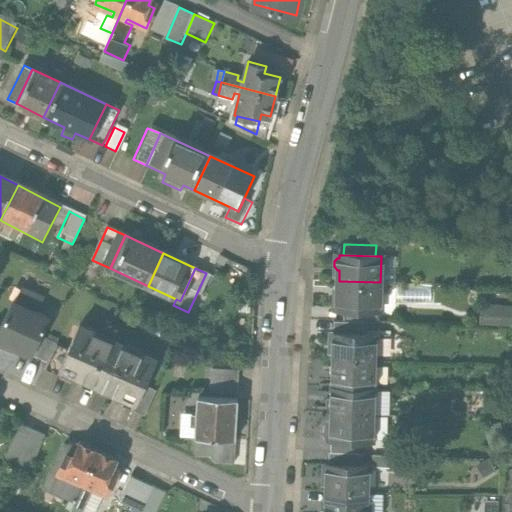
[(380,282),(339,281),(338,296),(336,296),(333,298),(332,304),(335,307),(337,307),(337,310),(343,310),(379,311),(380,282)]
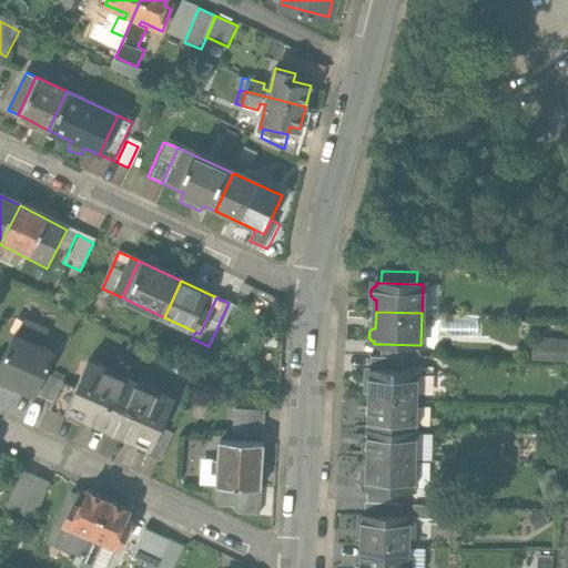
[(41,338),(18,327),(0,364),(0,383),(34,398),(52,359),(34,352),(41,338)]
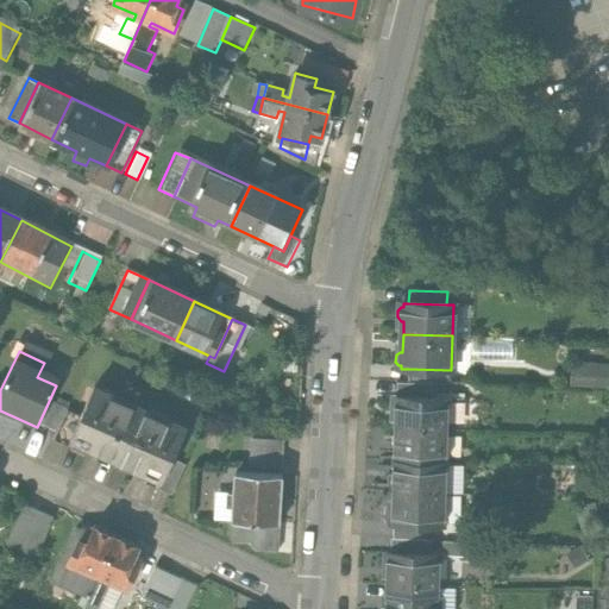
[(608,358),(572,358),(571,383),(608,384),(608,358)]
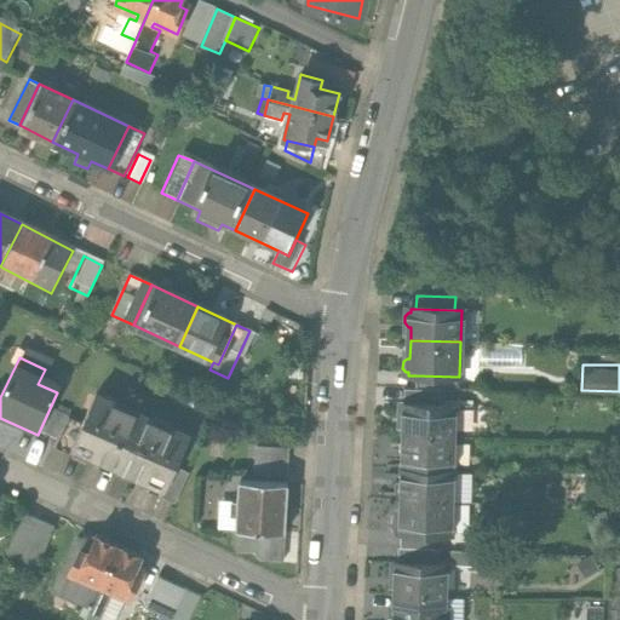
[(459,377),(415,375),(414,391),(442,391),(459,392),(459,377)]
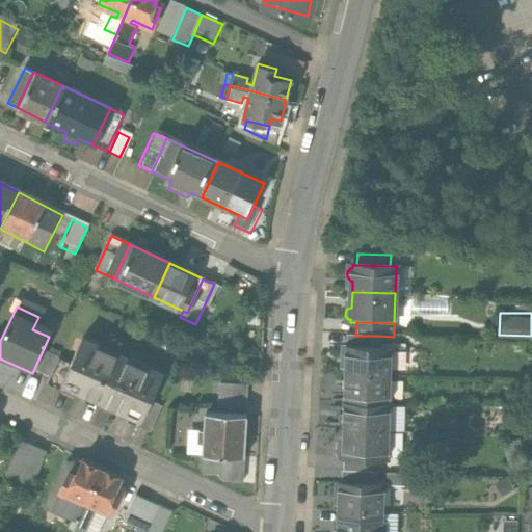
[(379,336),(355,336),(348,335),(347,346),(379,348),(379,336)]
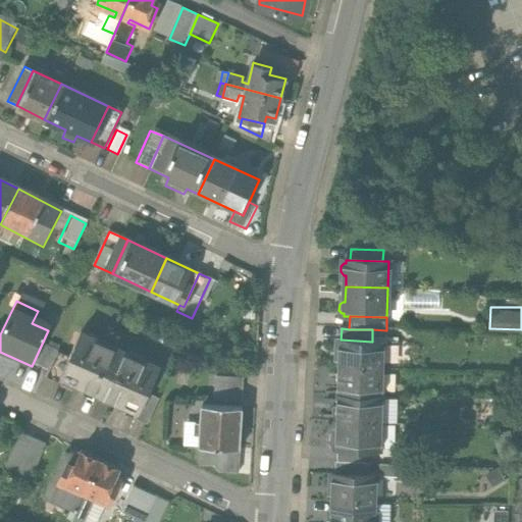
[(120,350),(82,332),(69,358),(61,377),(74,383),(100,395),(120,350)]
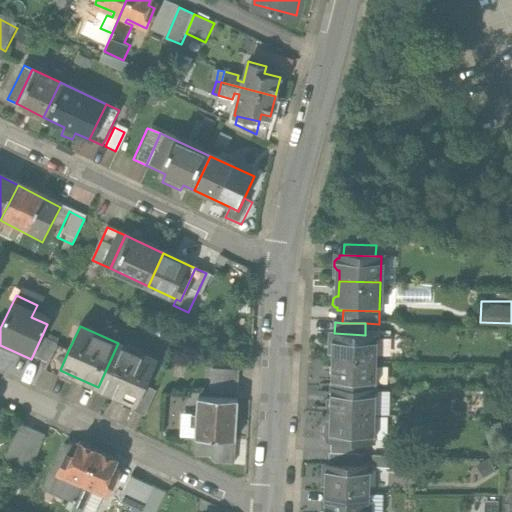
[(365,335),(334,333),(334,337),(333,337),(329,340),(329,346),(332,349),(334,349),(333,361),(374,363),(375,335),(365,335)]
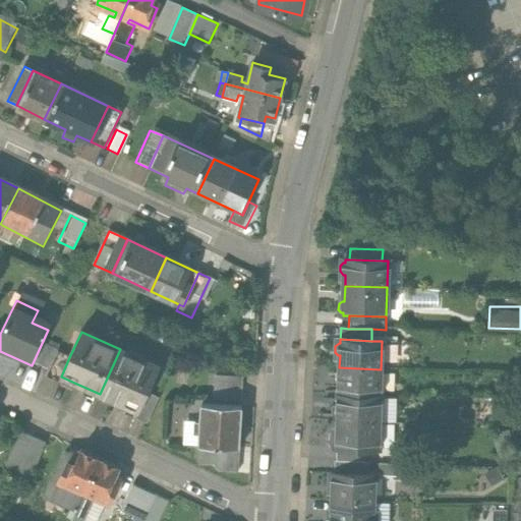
[(160,367),(120,349),(100,394),(137,411),(139,412),(150,390),(160,367)]
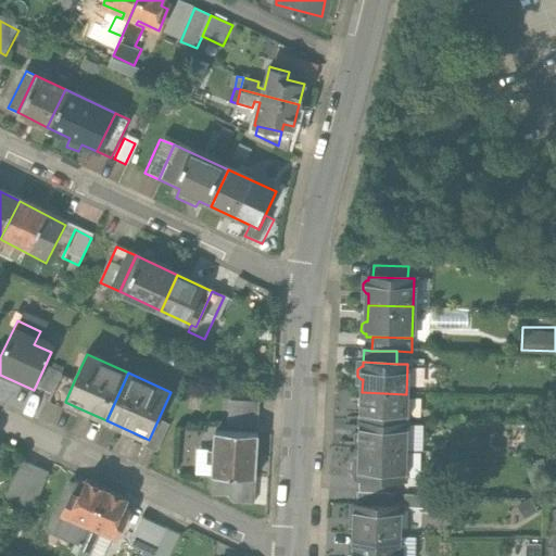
[(60,375),(48,402),(76,415),(79,408),(65,402),(74,381),(60,375)]
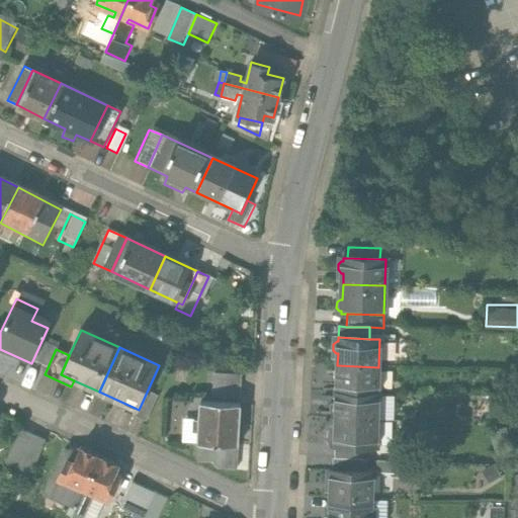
[(378,367),(337,365),(337,393),(377,394),(378,367)]
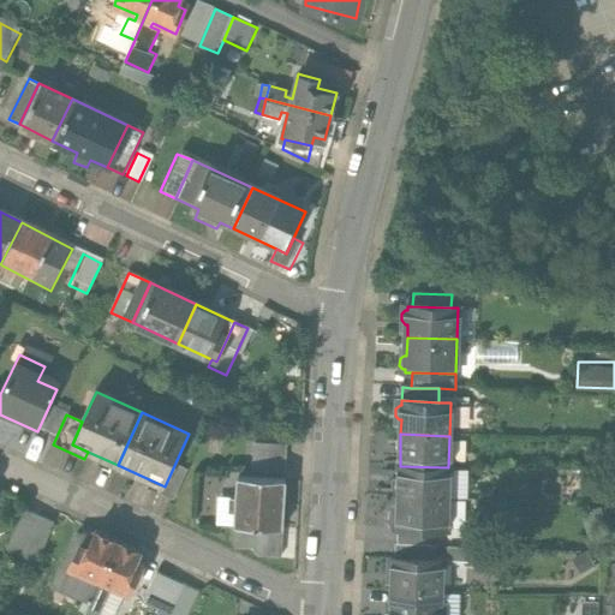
[(286,447),(255,446),(254,475),(285,476),(286,447)]
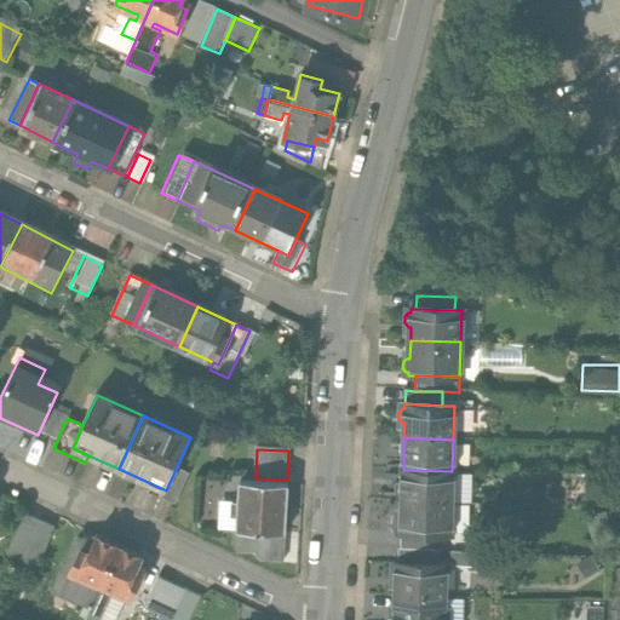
[(191,470),(178,464),(166,491),(164,489),(160,498),(176,505),(191,470)]
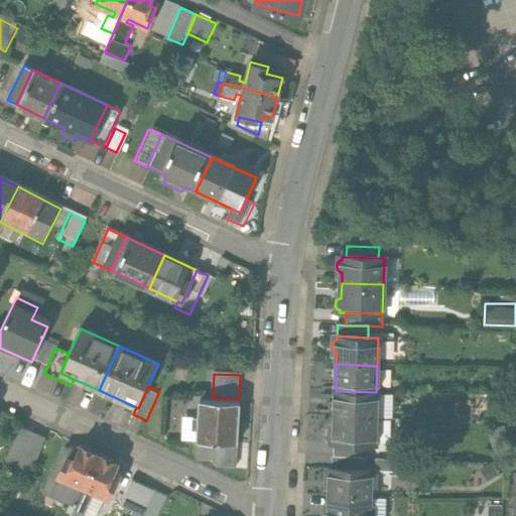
[(376,392),(336,391),(335,417),(376,418),(376,392)]
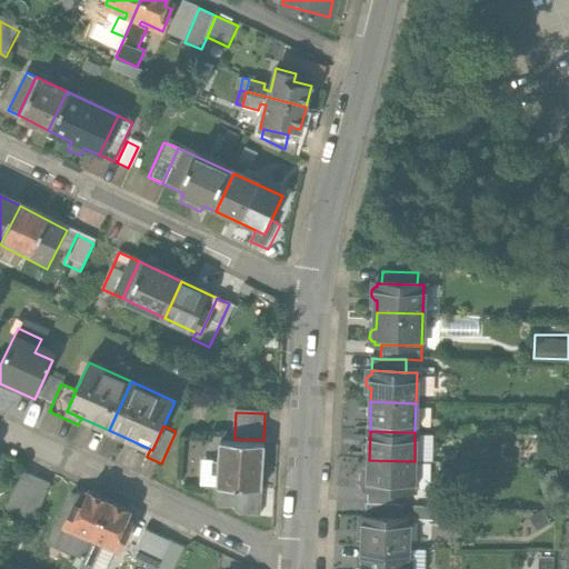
[(262,446),(220,443),(219,461),(213,461),(212,473),(219,475),(217,508),(235,508),(233,510),(238,516),(259,517),(262,446)]
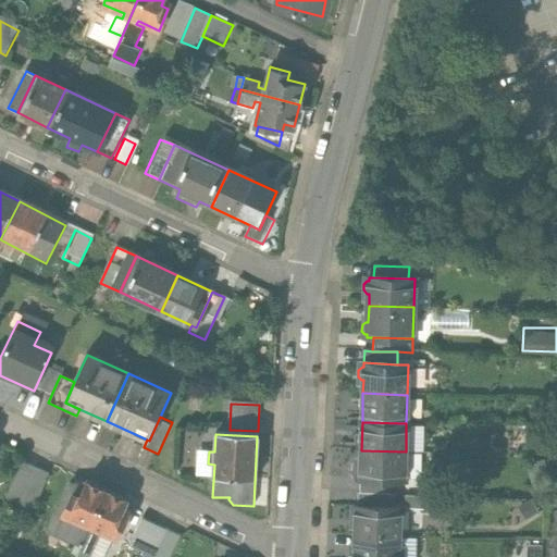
[(406,452),(361,450),(360,465),(358,465),(355,468),(355,473),(357,478),(359,478),(359,481),(390,482),(405,482),(406,452)]
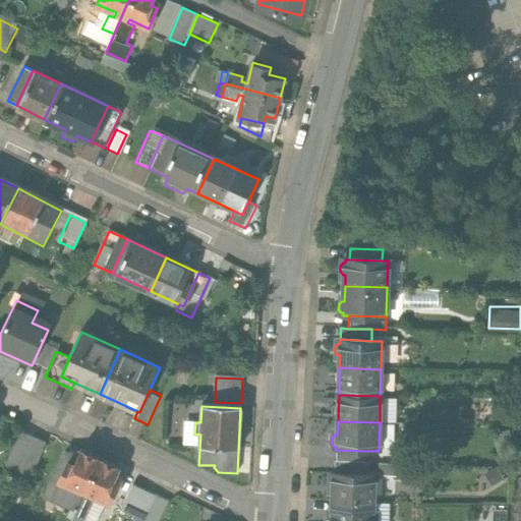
[(42,444),(16,431),(0,465),(0,466),(11,471),(8,478),(23,485),(31,469),(43,475),(52,455),(39,449),(42,444)]
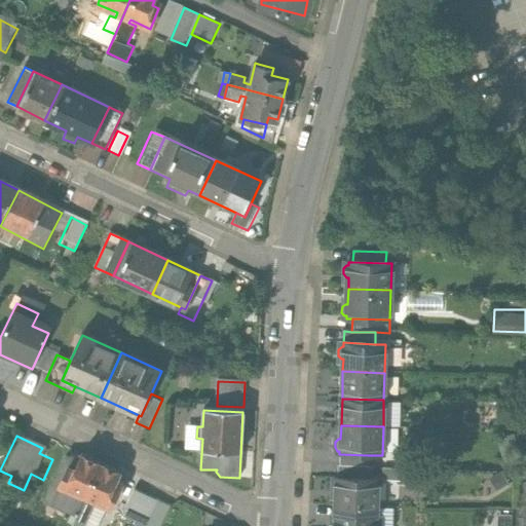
[(368,455),(339,454),(339,466),(368,467),(368,455)]
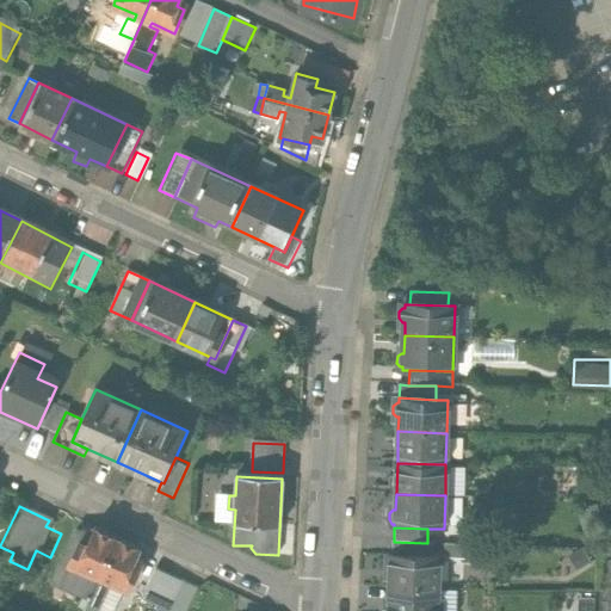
[(90,543),(87,547),(81,544),(71,566),(100,579),(119,541),(96,530),(90,543)]
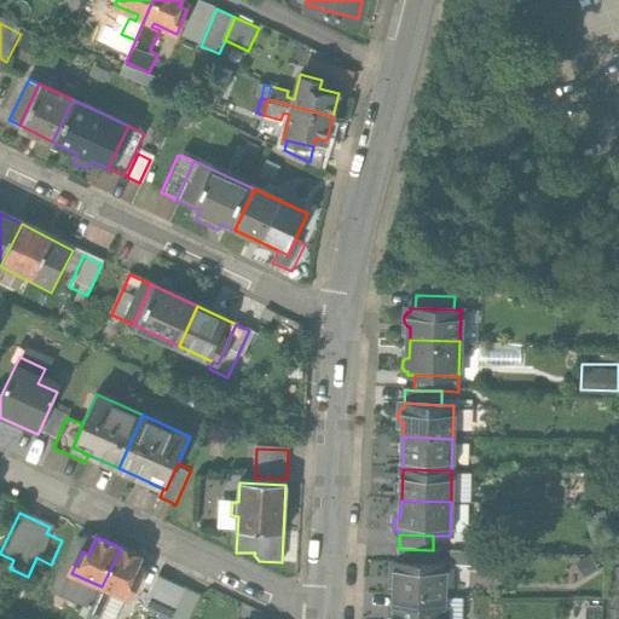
[(91,611),(102,586),(71,573),(82,551),(88,554),(91,550),(75,543),(52,593),(91,611)]
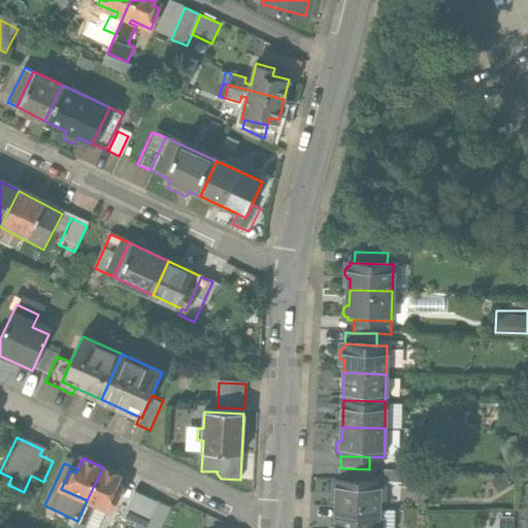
[(410,467),(384,466),(384,480),(410,480),(410,467)]
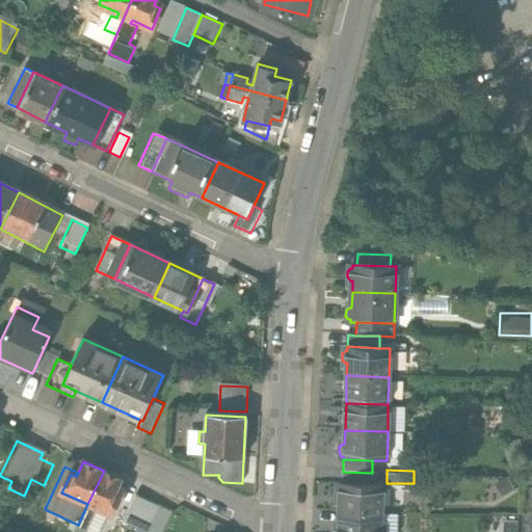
[(124,480),(104,471),(87,504),(106,512),(115,517),(125,498),(117,495),(124,480)]
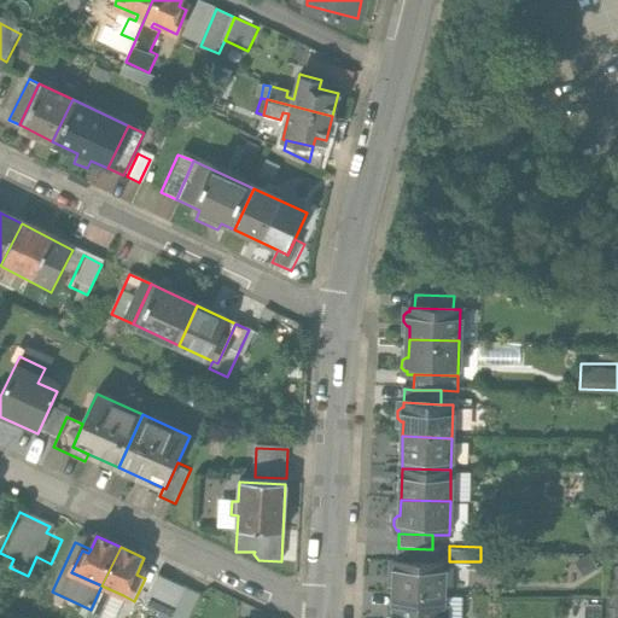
[(398,548),(396,548),(396,563),(437,564),(437,549),(432,549),(398,548)]
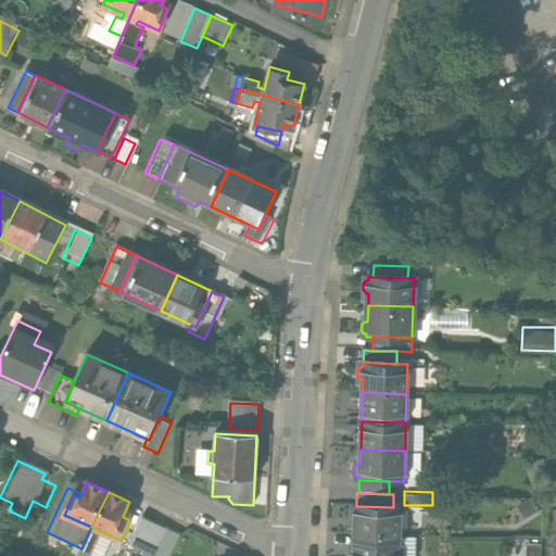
[(393,507),(356,506),(356,508),(354,508),(350,512),(350,519),(354,522),(356,522),(355,535),(399,536),(400,507),(393,507)]
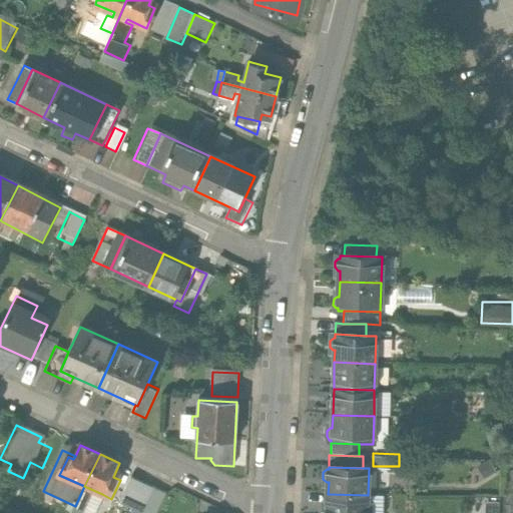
[(141,512),(153,489),(130,477),(118,502),(141,512)]
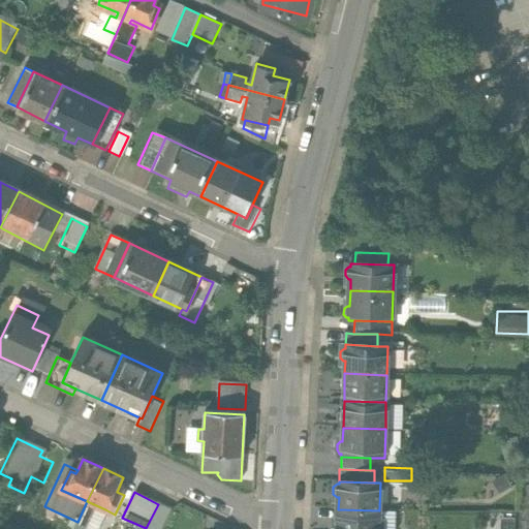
[(87,501),(78,522),(92,528),(97,528),(98,527),(101,528),(105,528),(110,522),(101,519),(105,509),(87,501)]
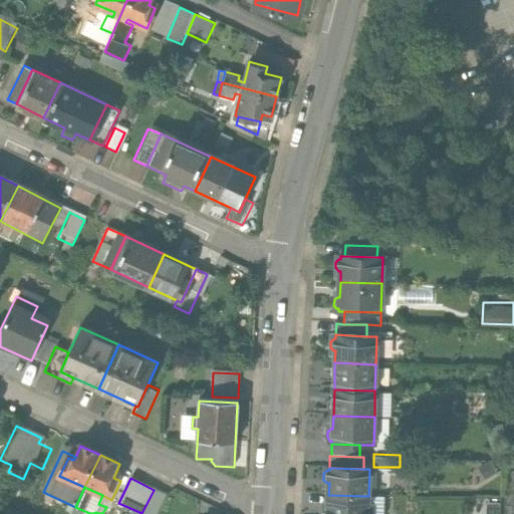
[(156,513),(166,495),(154,490),(142,513),(156,513)]
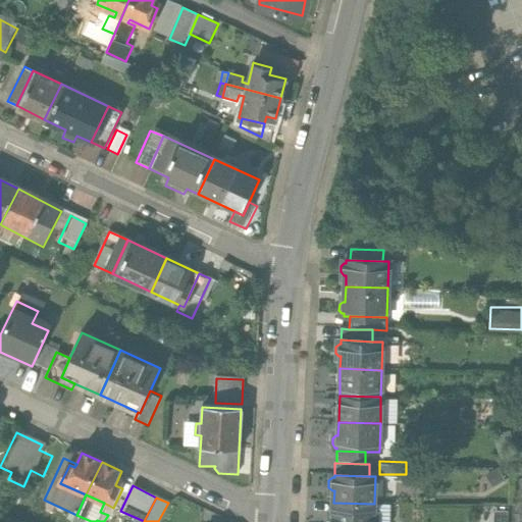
[(373,521),(374,504),(333,503),(332,521),(373,521)]
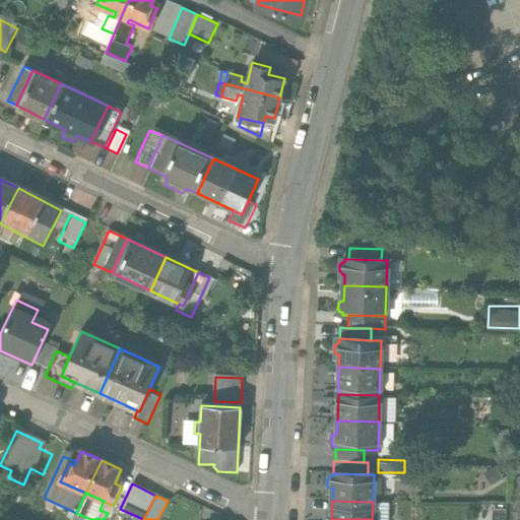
[(494,519),(505,519),(506,509),(495,509),(494,519)]
